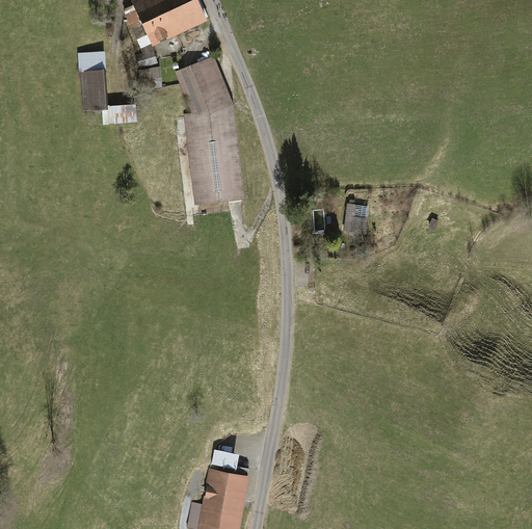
[(134,6),(125,10),(142,47),(151,43),(152,46),(207,20),(205,17),(209,15),(202,0),(133,0),(131,1),(134,6)]
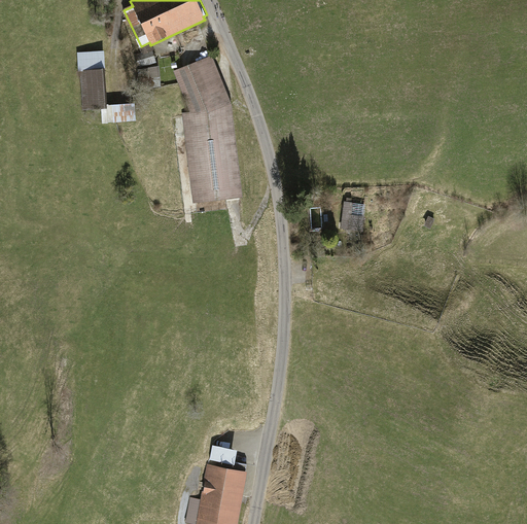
[(104,51),(77,53),(77,71),(80,71),(82,107),(104,106),(102,69),(105,69),(104,51)]
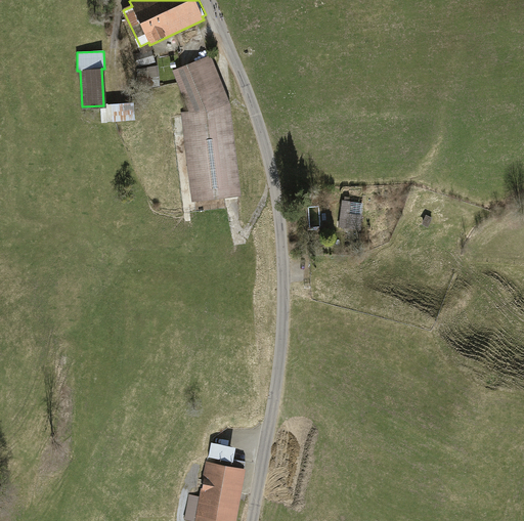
[(209,55),(173,71),(189,111),(182,112),(192,200),(239,194),(230,105),(209,55)]
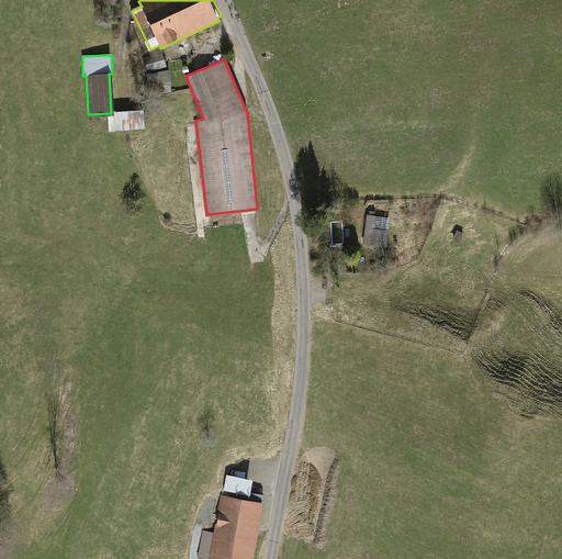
[(170,71),(146,75),(149,94),(172,90),(170,71)]
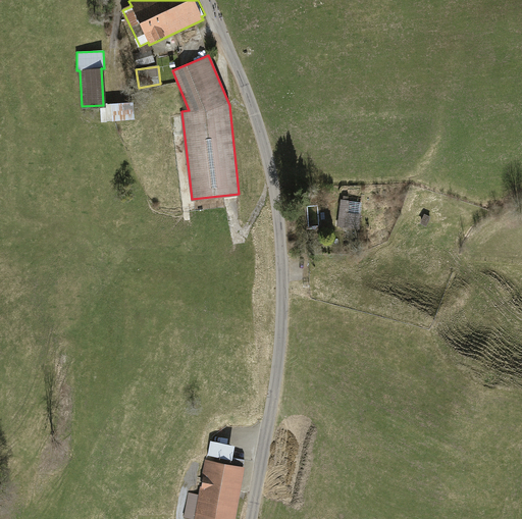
[(132,101),(110,102),(111,119),(133,118),(132,101)]
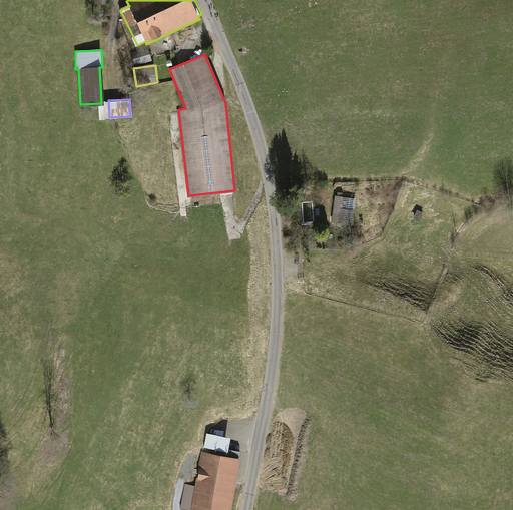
[(337,194),(333,220),(352,223),(355,197),(337,194)]
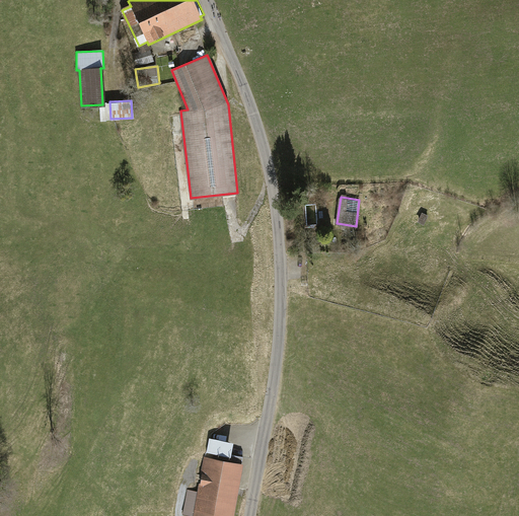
[(317,200),(306,201),(307,221),(318,220),(317,200)]
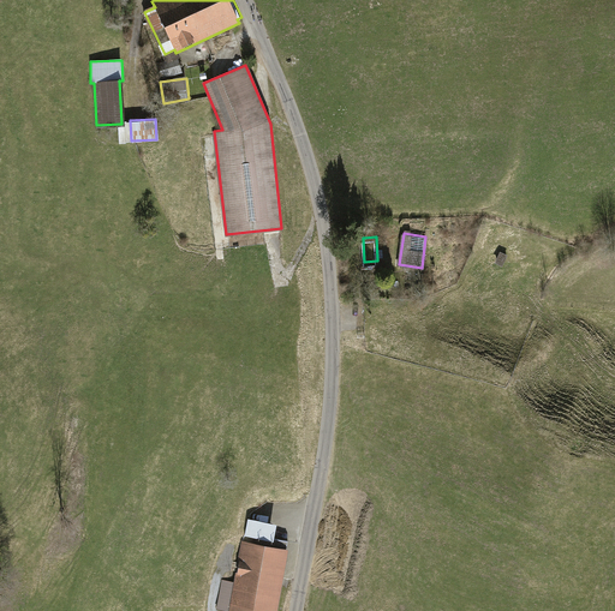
[(509,256),(500,250),(495,261),(505,265),(509,256)]
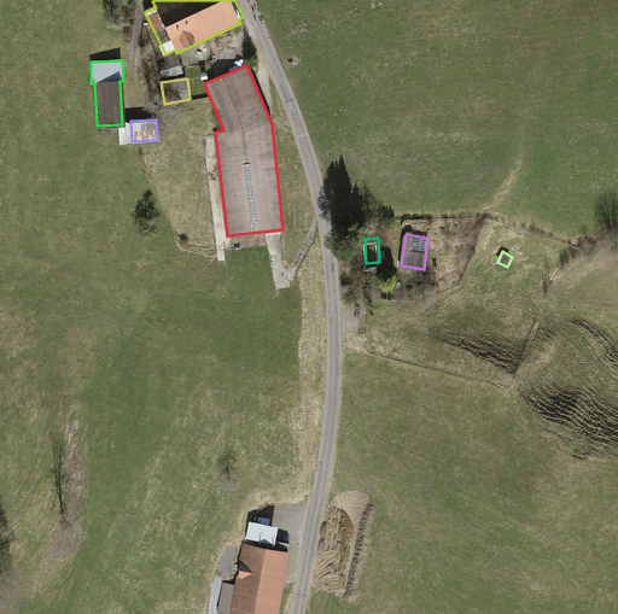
[(220,607),(233,609),(231,613),(266,613),(267,610),(274,612),(287,543),(275,541),(278,527),(249,521),(245,544),(237,585),(223,583),(220,607)]
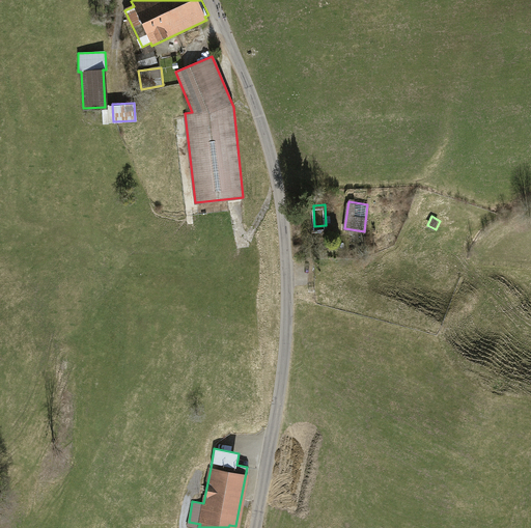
All buildings are outlined.
